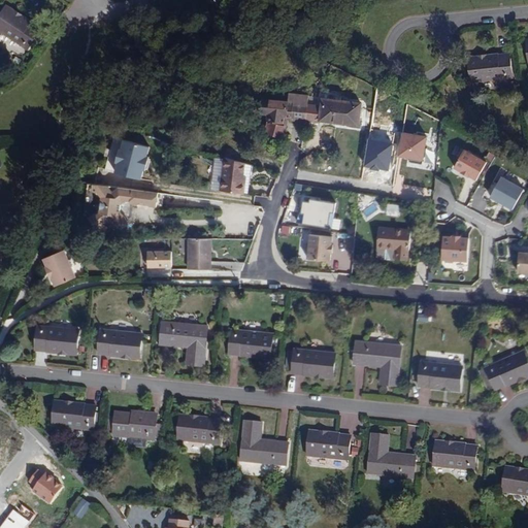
[(0,31),(27,50),(40,29),(6,7),(0,15),(0,31)]
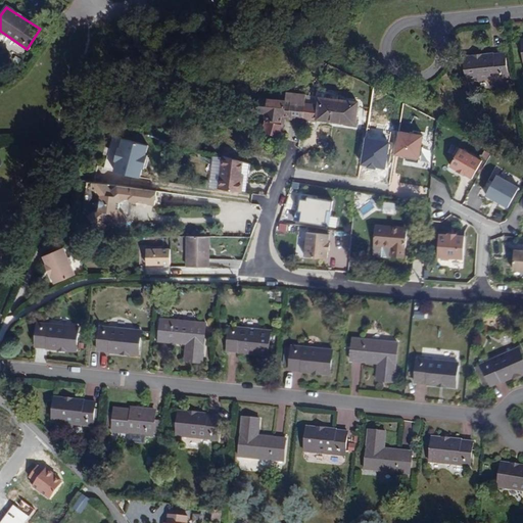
[(504,53),(464,58),(466,79),(462,80),(463,89),(467,89),(467,82),(507,77),(504,53)]
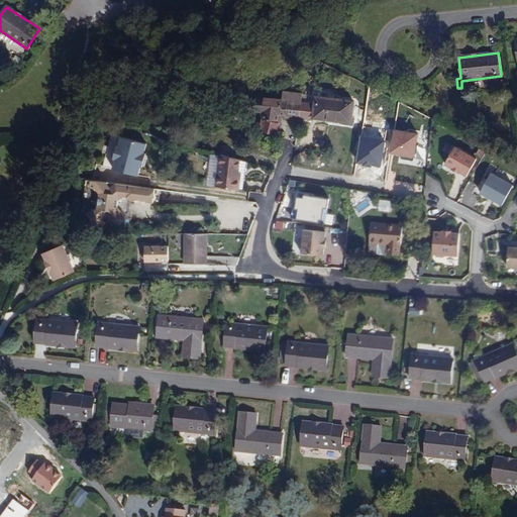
[(300,117),(303,102),(303,93),(290,92),(289,102),(283,101),(273,101),(272,113),(281,115),(300,117)]
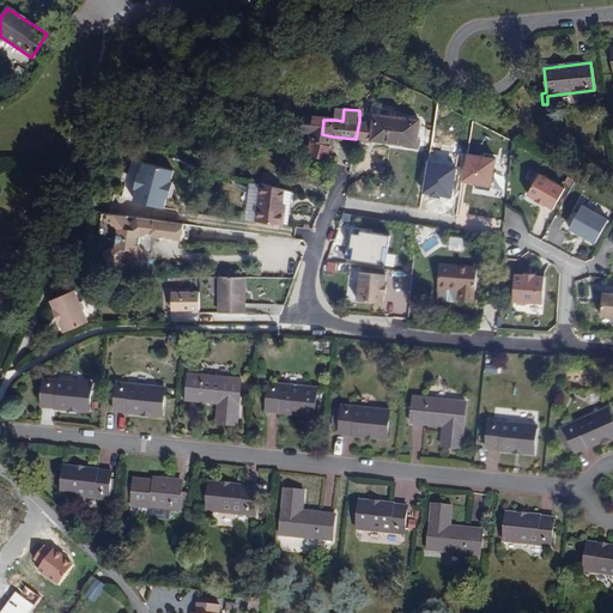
[(375,123),(359,121),(356,139),(354,141),(369,143),(370,137),(372,137),(384,138),(383,141),(416,146),(420,120),(376,114),(375,123)]
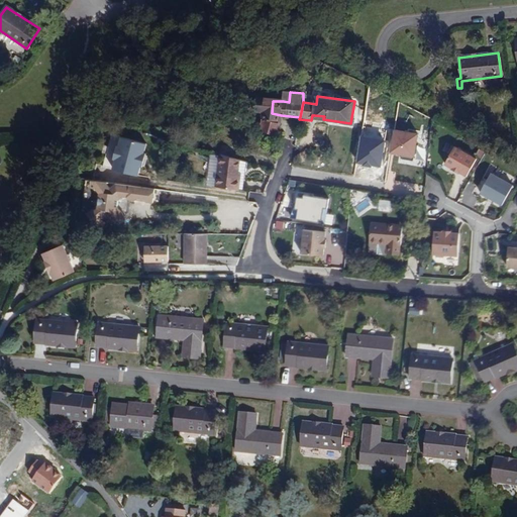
[(257,99),(256,111),(265,112),(272,113),(273,101),(257,99)]
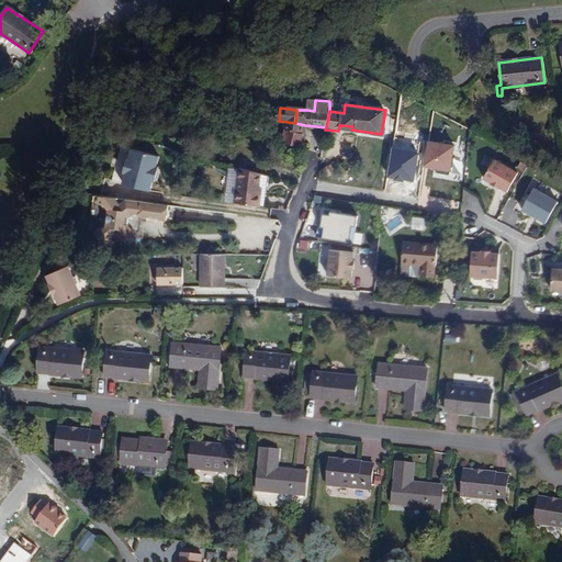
[(288,122),(283,143),(300,147),(305,125),(295,123),(288,122)]
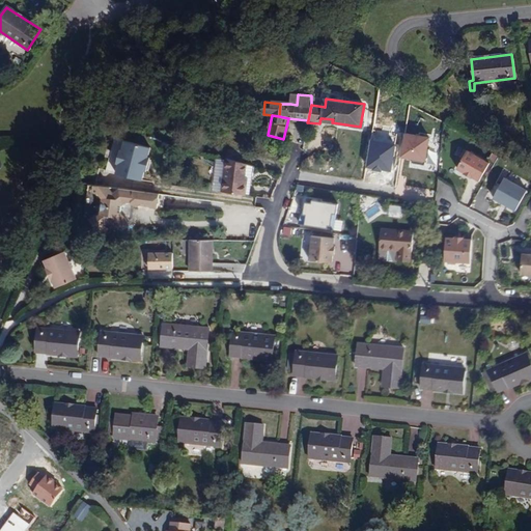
[(429,135),(403,133),(400,159),(427,161),(429,135)]
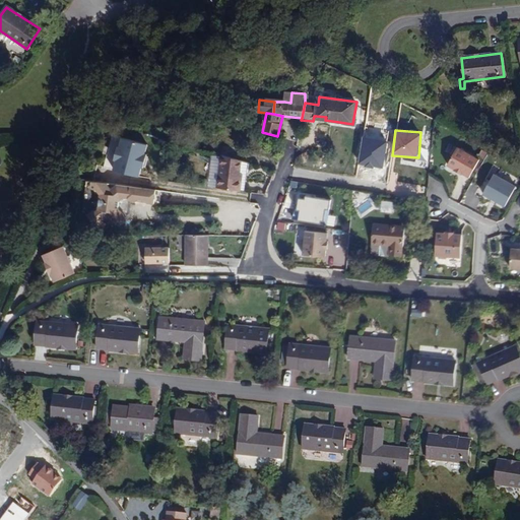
[(388,141),(365,137),(360,164),(383,168),(388,141)]
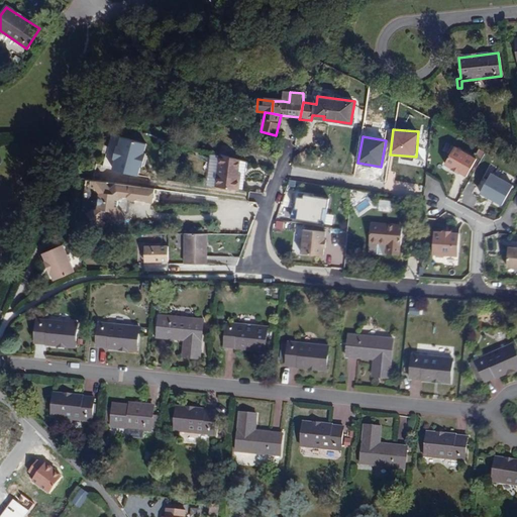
[(146,144),(121,138),(119,147),(117,147),(114,160),(115,161),(113,170),(138,177),(140,167),(142,168),(145,156),(144,154),(146,144)]
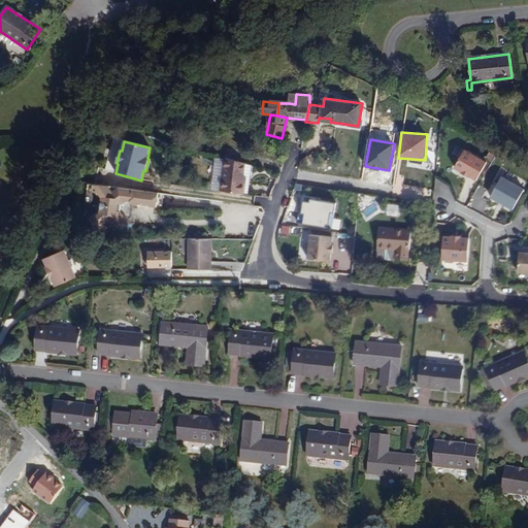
[(487,159),(463,147),(452,170),(477,182),(487,159)]
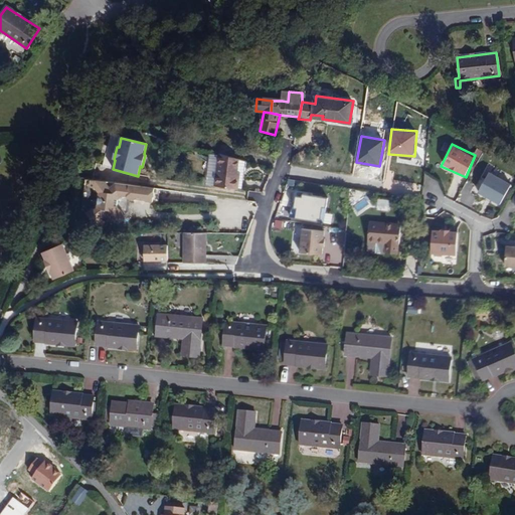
[(219,153),(210,186),(234,189),(237,177),(234,176),(235,171),(239,159),(219,153)]
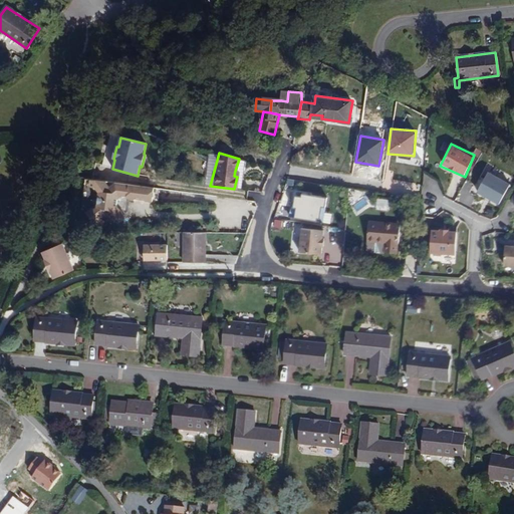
[(513,202),(513,184),(484,170),(474,190),(511,208),(513,202)]
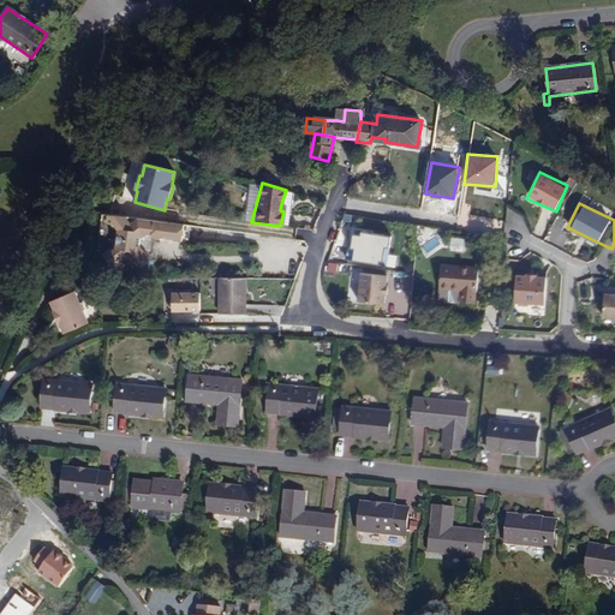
[(129,219),(111,216),(111,222),(121,236),(119,250),(114,254),(111,252),(106,256),(115,269),(126,261),(132,262),(137,269),(143,269),(151,263),(142,249),(143,239),(149,234),(155,236),(157,239),(163,239),(167,237),(173,238),(177,242),(185,243),(187,226),(141,220),(133,226),(129,219)]
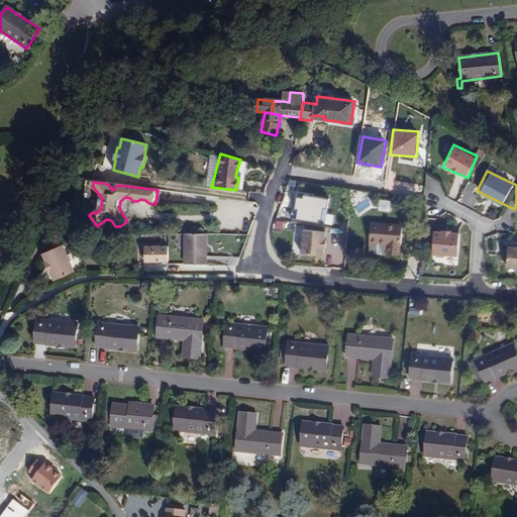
[(326,213),(328,199),(297,194),(293,218),(332,224),(333,215),(326,213)]
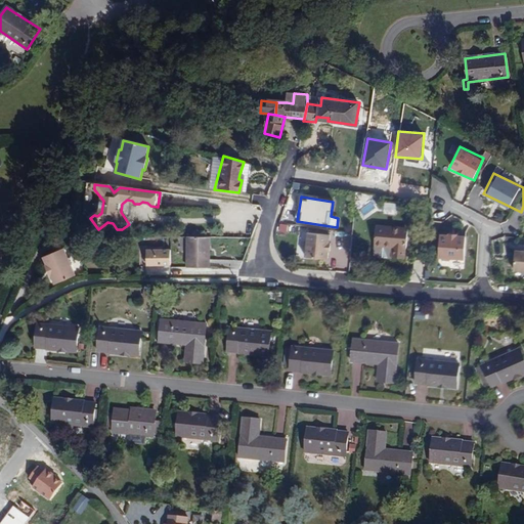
[(360,207),(362,213),(374,210),(372,204),(360,207)]
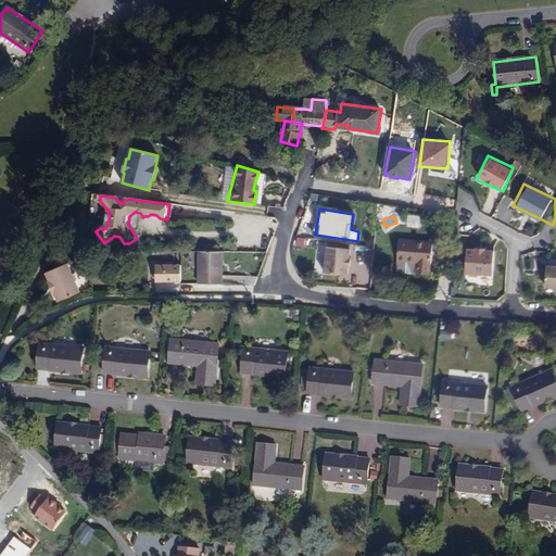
[(417,241),(400,239),(397,260),(416,262),(415,273),(430,274),(430,264),(432,264),(433,245),(417,244),(417,241)]
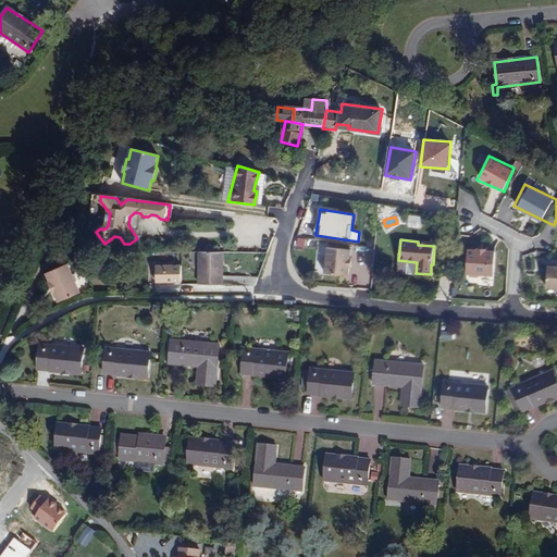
[(351,249),(326,246),(323,274),(348,277),(351,249)]
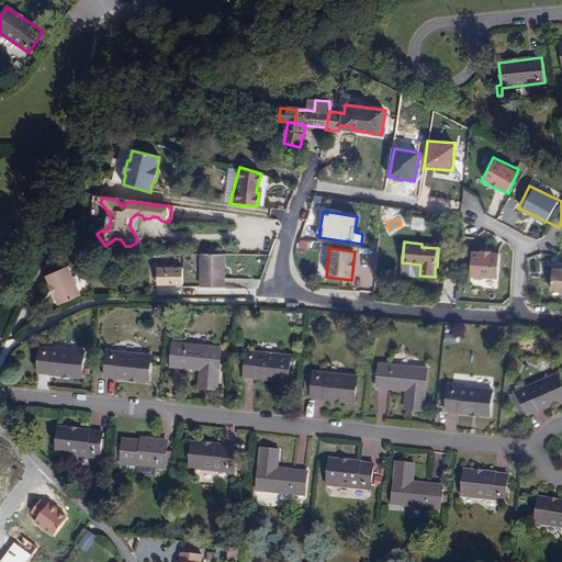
[(362,250),(359,267),(370,269),(372,251),(362,250)]
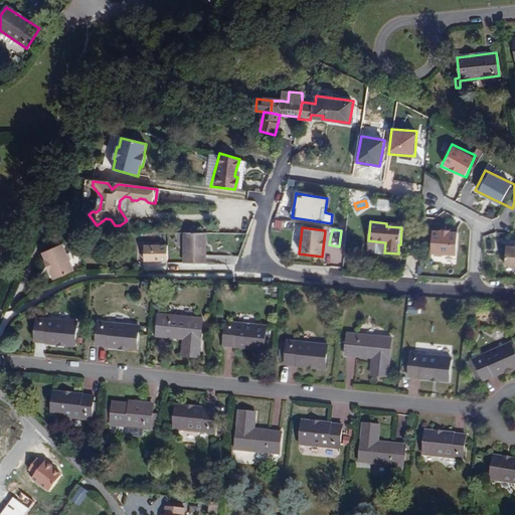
[(456,231),(432,231),(431,258),(456,258),(456,231)]
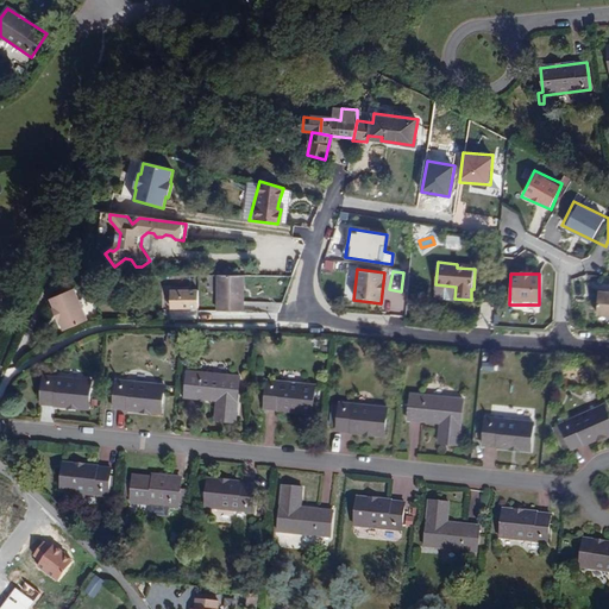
[(242,312),(242,278),(217,278),(217,312),(242,312)]
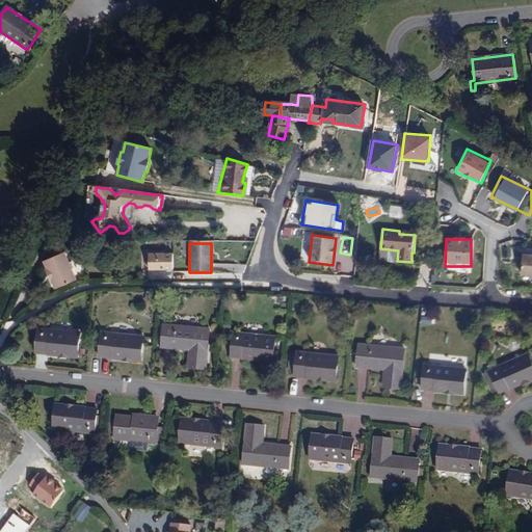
[(173,248),(145,249),(147,270),(174,269),(173,248)]
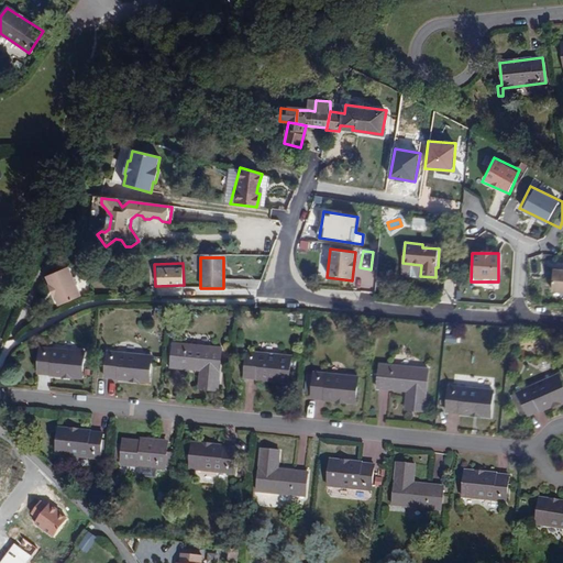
[(81,295),(68,266),(47,276),(51,285),(50,285),(55,297),(56,297),(61,305),(81,295)]
